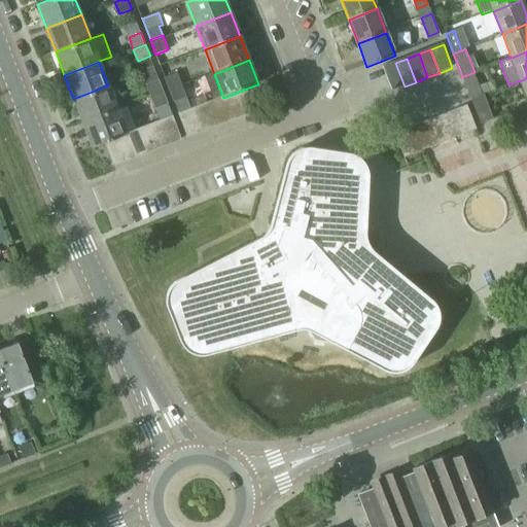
[(392,92),(405,86),(395,63),(383,68),(392,92)]
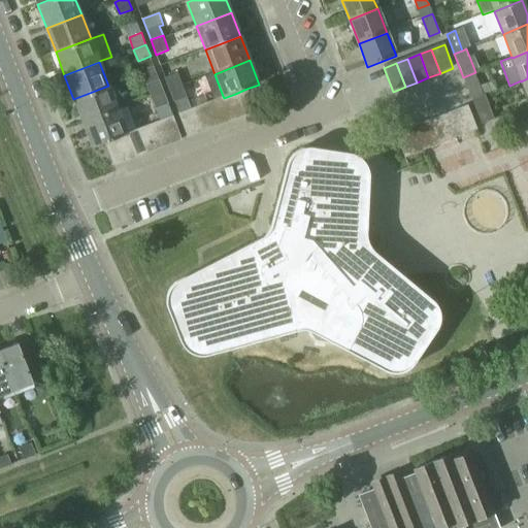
[(170,90),(183,85),(178,72),(165,77),(170,90)]
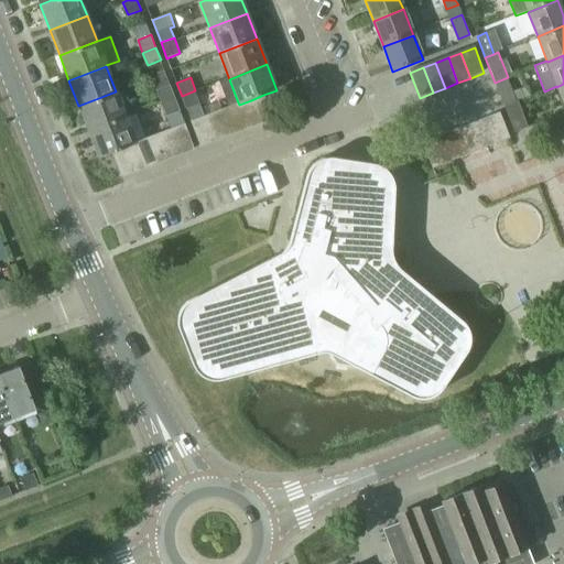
[(508,77),(495,83),(502,102),(505,107),(518,102),(508,77)]
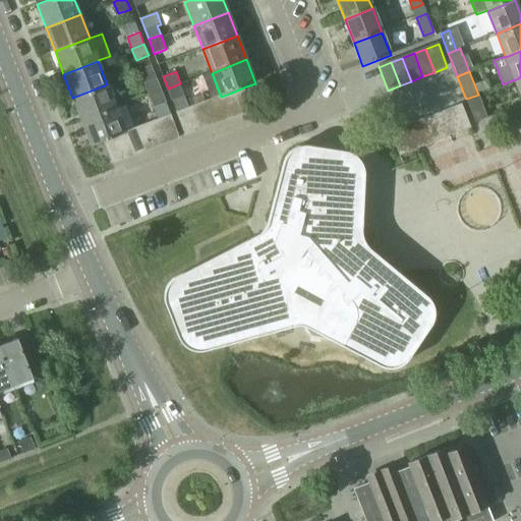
[(158,78),(145,83),(150,96),(162,91),(158,78)]
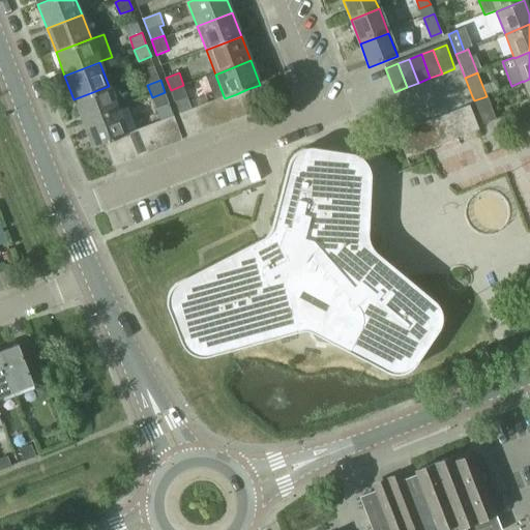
[(183,85),(171,90),(175,102),(188,97),(183,85)]
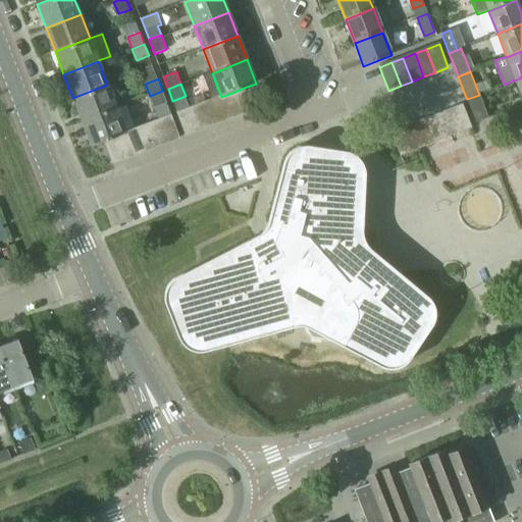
[(107,85),(72,98),(82,121),(116,108),(107,85)]
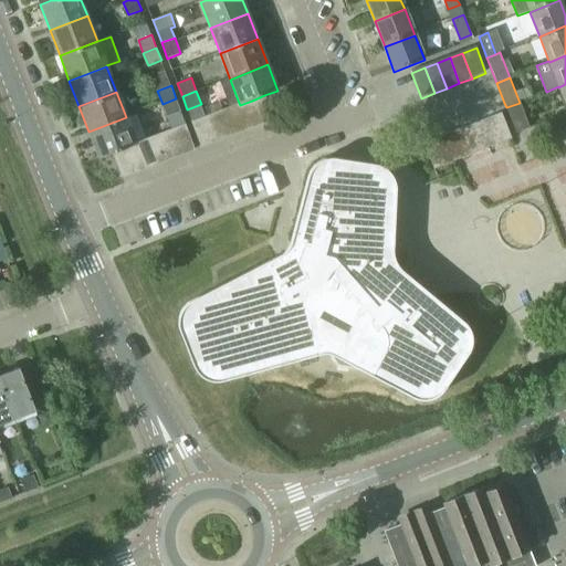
[(252,101),(261,124),(273,119),(264,95),(252,101)]
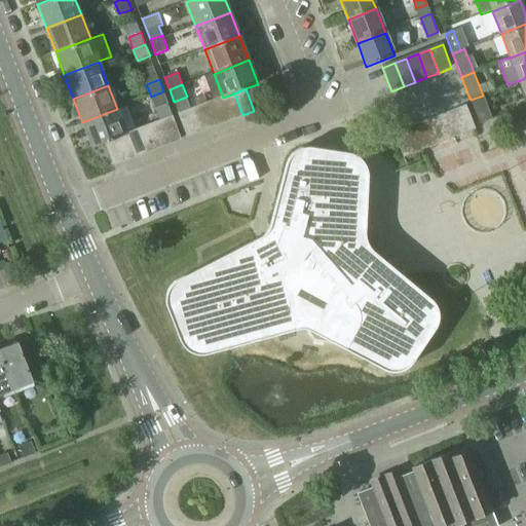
[(163,91),(151,97),(155,108),(160,119),(172,115),(168,104),(163,91)]
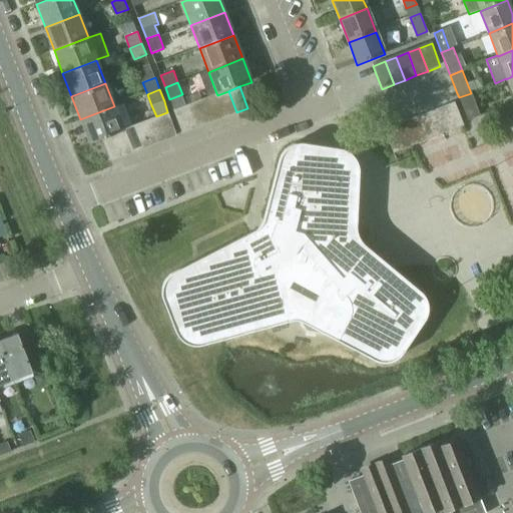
[(226,116),(236,112),(228,91),(217,95),(226,116)]
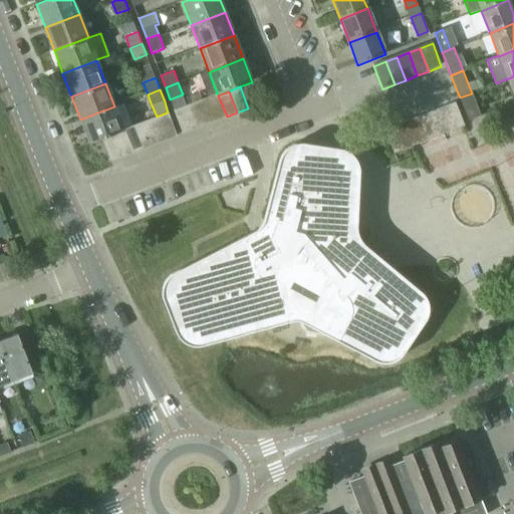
[(227,116),(218,95),(217,93),(207,98),(216,120),(227,116)]
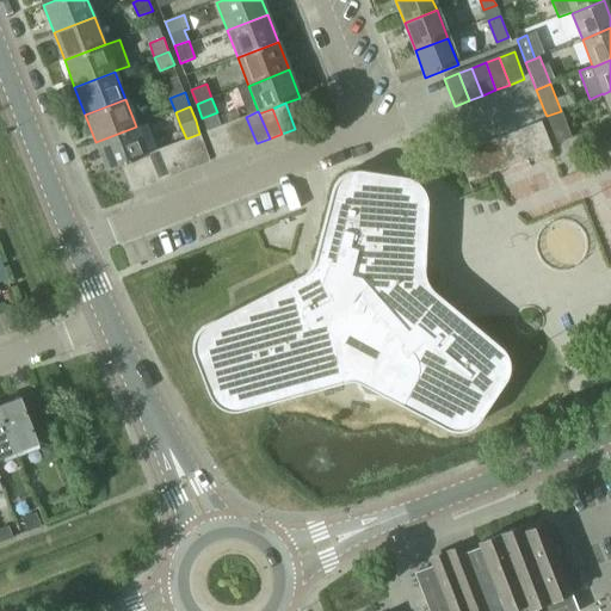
[(561,111),(547,116),(557,144),(572,139),(561,111)]
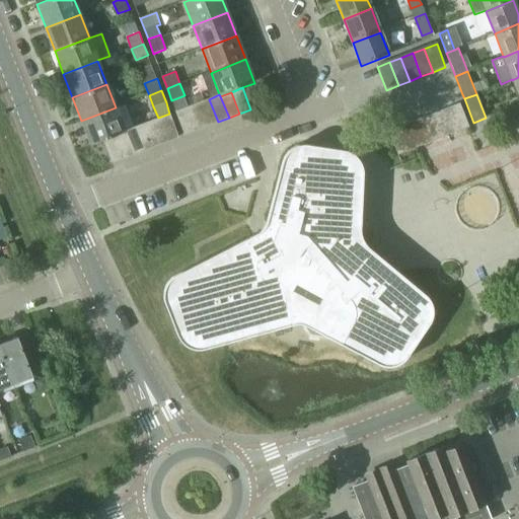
[(207,126),(218,122),(209,99),(198,103),(207,126)]
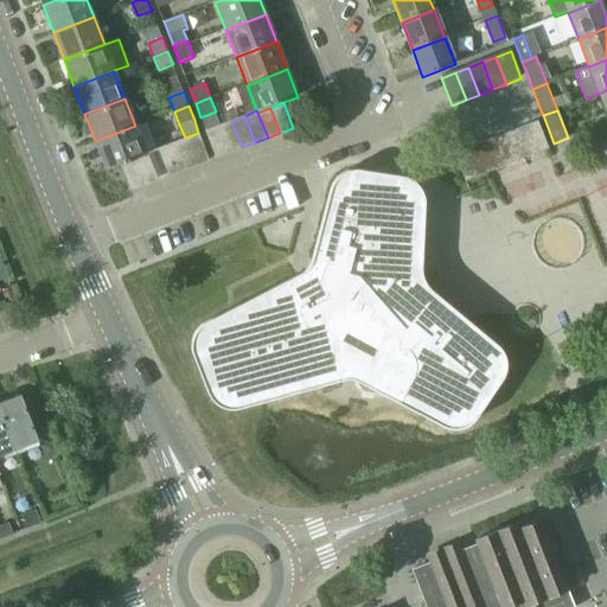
[(229,153),(242,147),(231,121),(218,126),(229,153)]
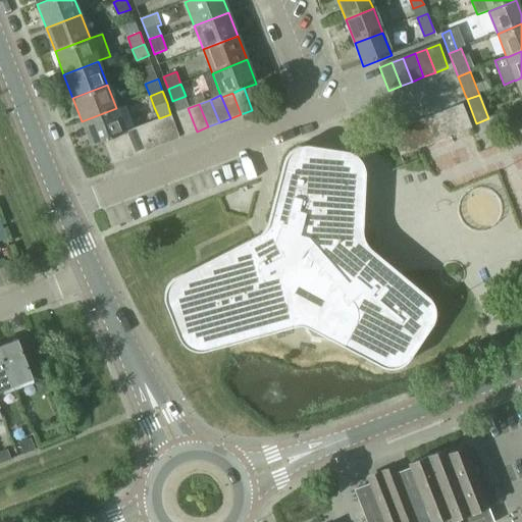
[(451,109),(460,134),(472,128),(462,105),(451,109)]
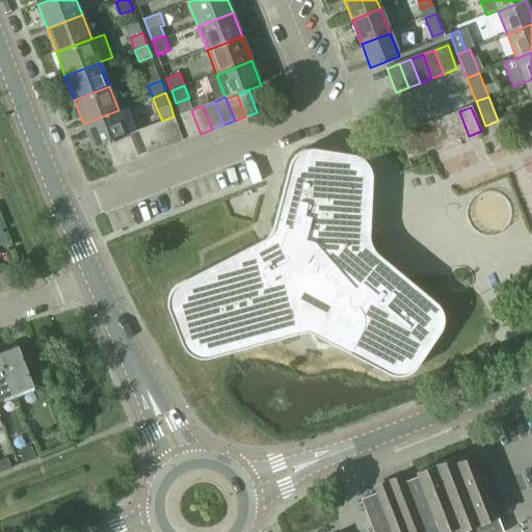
[(118,110),(83,124),(92,148),(105,143),(116,139),(128,134),(118,110)]
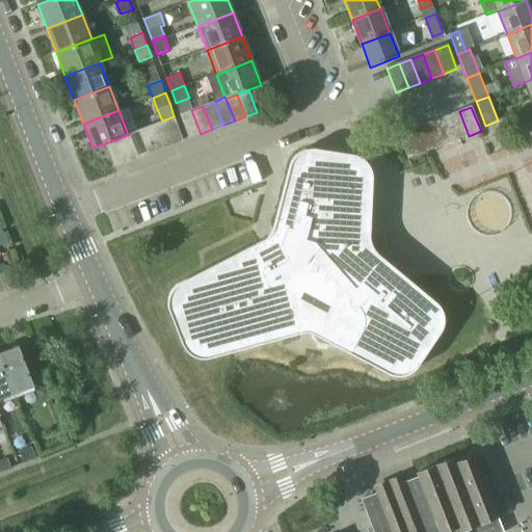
[(189,138),(201,134),(191,110),(180,114),(189,138)]
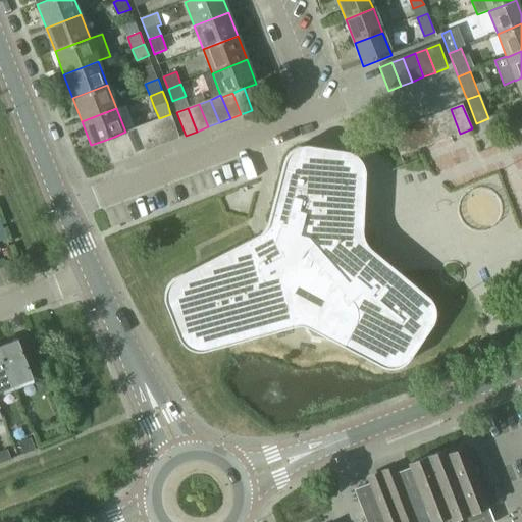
[(448,138),(460,134),(451,109),(438,114),(448,138)]
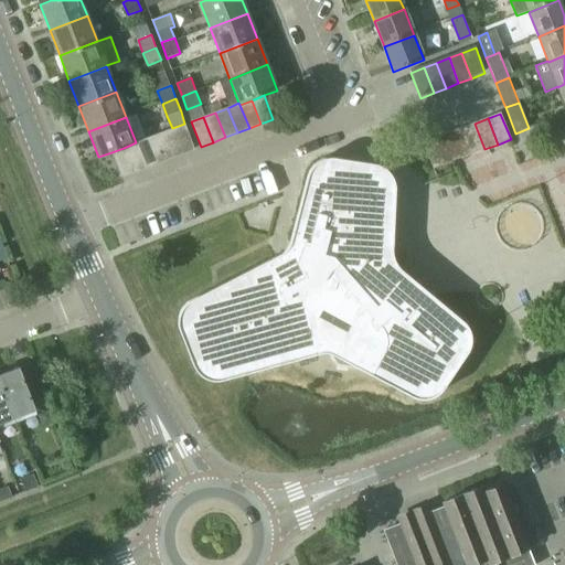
[(184,124),(172,128),(182,155),(194,149),(184,124)]
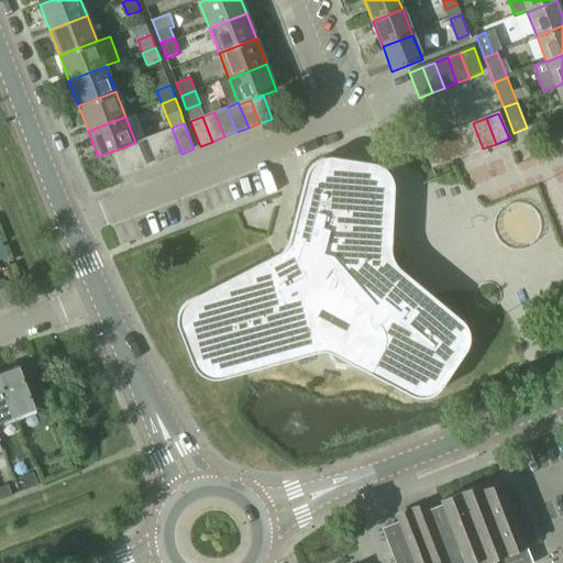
[(471,154),(483,148),(473,123),(461,128),(471,154)]
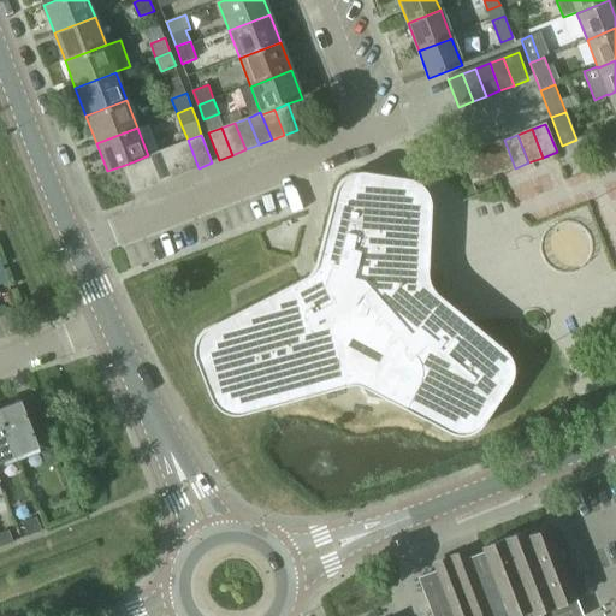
[(188,140),(175,146),(185,173),(199,169),(188,140)]
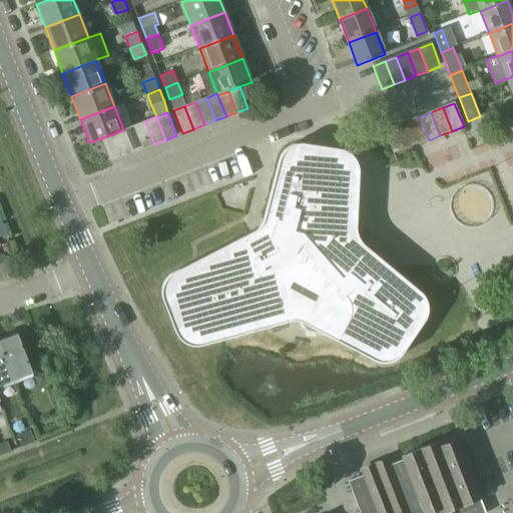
[(417,144),(429,140),(420,116),(408,121),(417,144)]
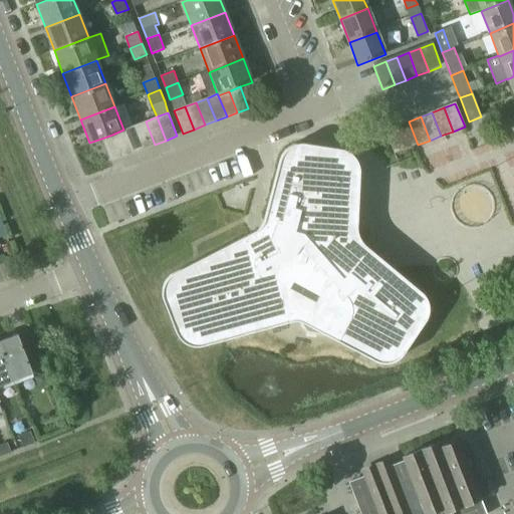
[(146,121),(135,125),(144,149),(155,145),(146,121)]
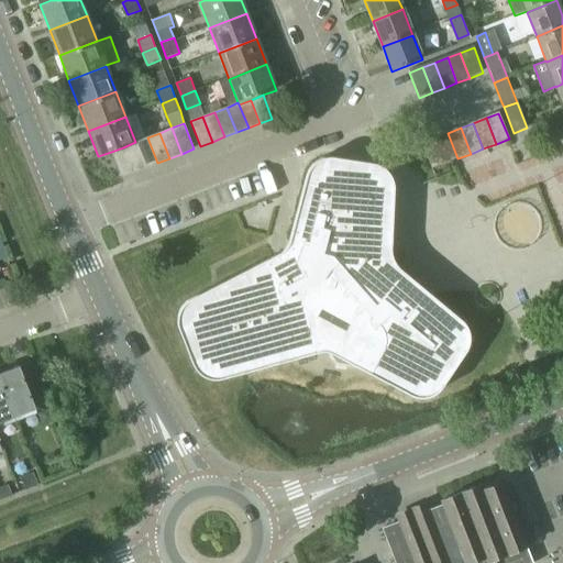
[(445,164),(457,158),(448,133),(434,139),(445,164)]
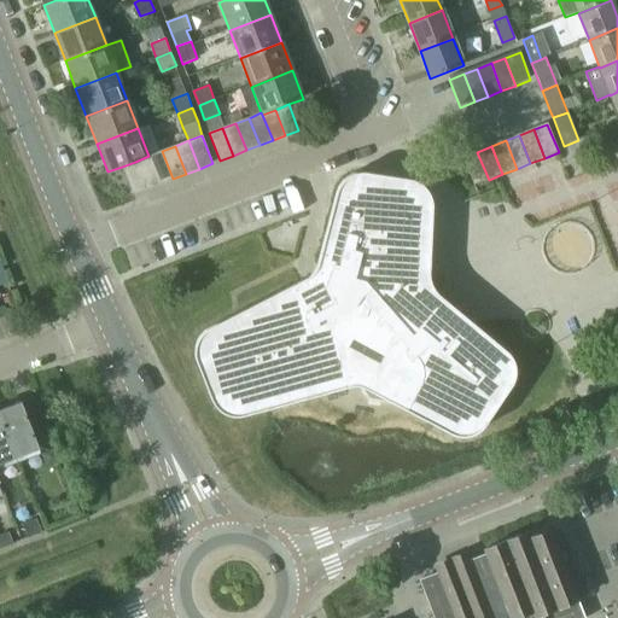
[(162,151),(149,156),(159,184),(173,179),(162,151)]
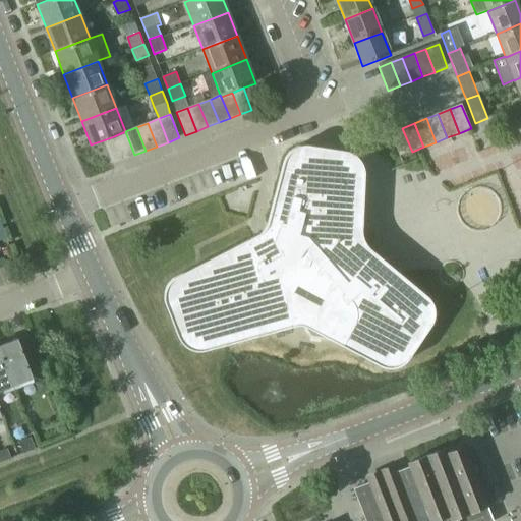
[(400,157),(412,152),(402,128),(391,132),(400,157)]
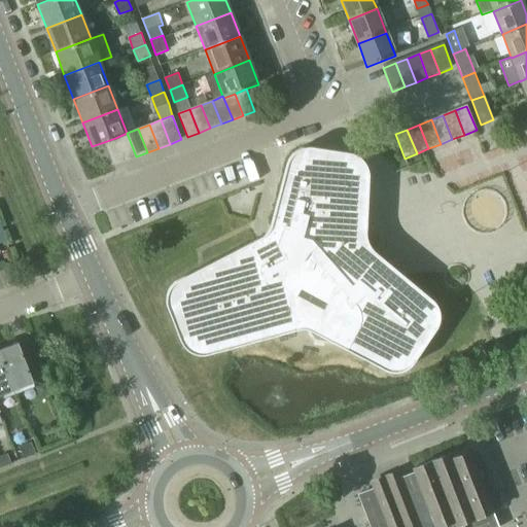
[(127,133),(115,138),(125,161),(136,156),(127,133)]
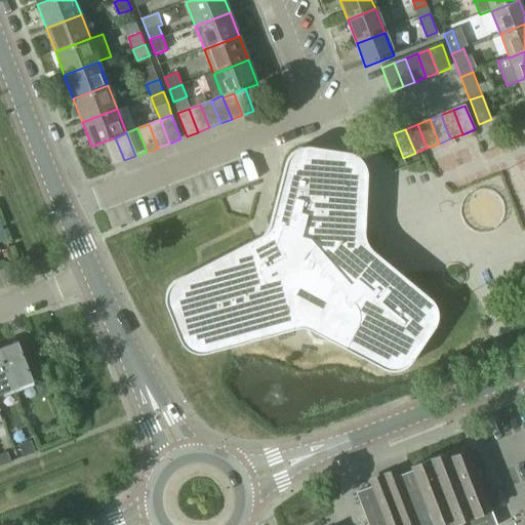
[(115,137),(104,142),(112,165),(124,160),(115,137)]
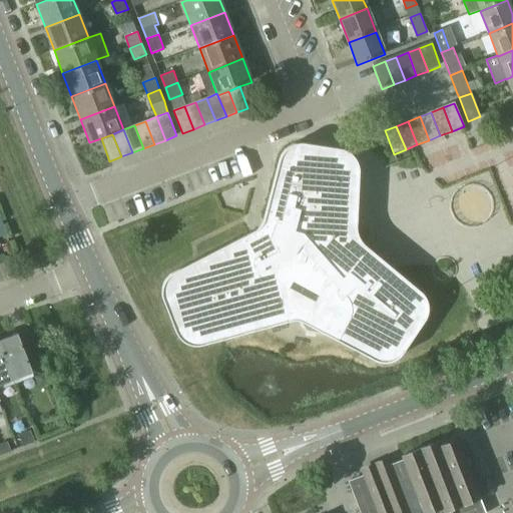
[(260,226),(164,280),(161,292),(170,317),(180,340),(192,345),(281,322),(292,321),(302,321),(318,327),(375,360),(388,362),(400,357),(428,316),(429,304),(422,294),(358,237),(359,174),(358,159),(348,150),(324,145),(294,142),(286,147),(281,154),(260,226)]
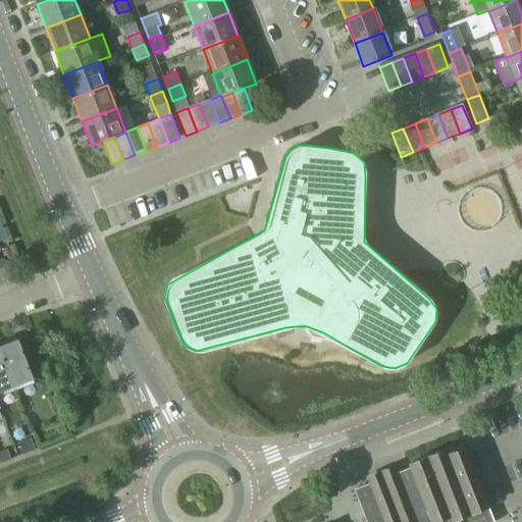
[(17,340),(0,346),(0,353),(13,386),(33,379),(17,340)]
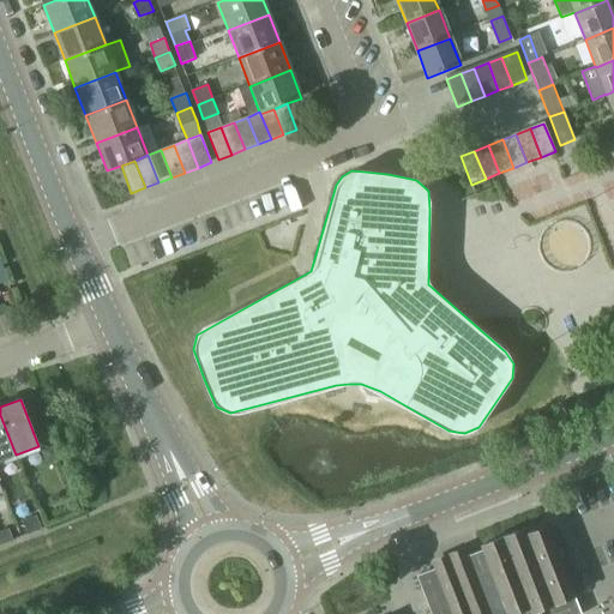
[(0,415),(0,459),(16,455),(0,415)]
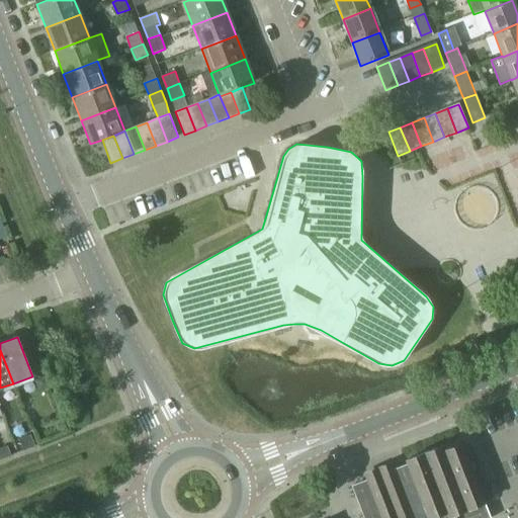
[(50,385),(46,375),(34,379),(38,391),(50,385)]
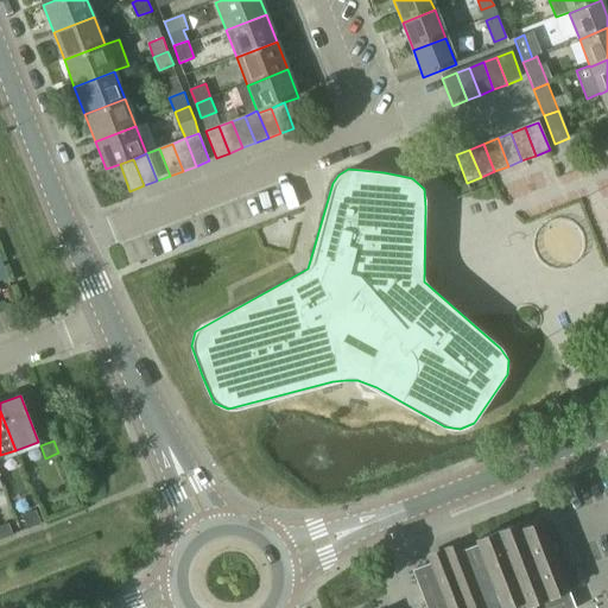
[(23,517),(27,530),(42,524),(36,511),(23,517)]
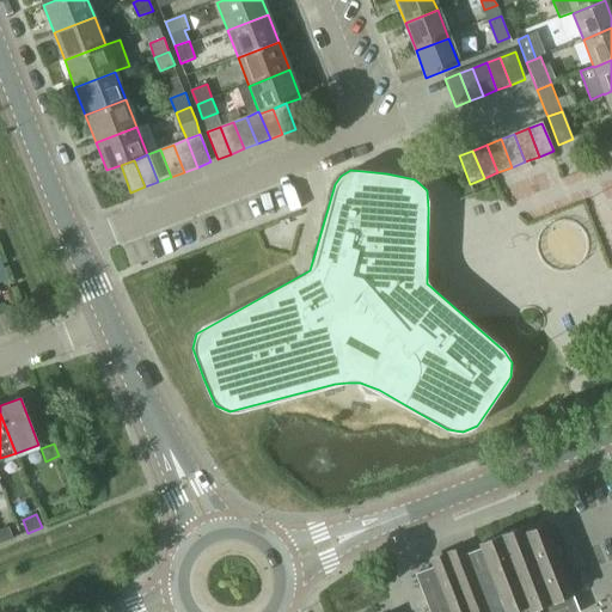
[(579,611),(545,524),(525,532),(522,527),(479,544),(481,550),(416,575),(429,611),(579,611)]
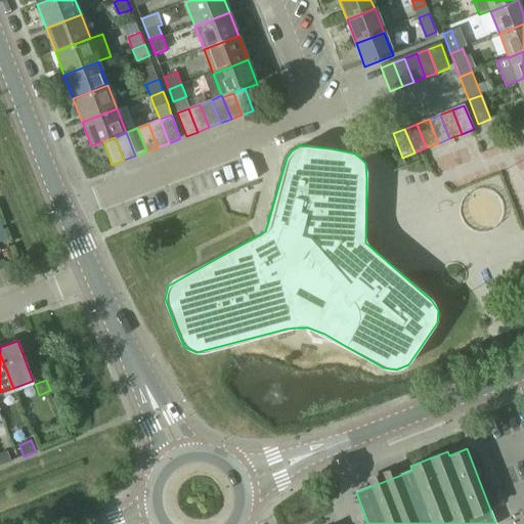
[(8,451),(0,453),(0,464),(11,460),(10,456),(8,451)]
